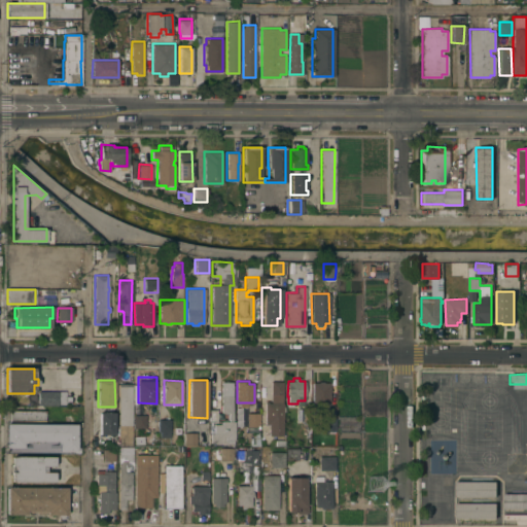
[(283,394),(282,394),(282,402),(283,402),(283,407),(284,407),(284,412),(283,412),(283,435),(269,435),(269,424),(265,424),(265,402),(266,402),(266,400),(268,400),(268,402),(272,402),(272,394),(271,394),(271,382),(283,381),(283,394)]
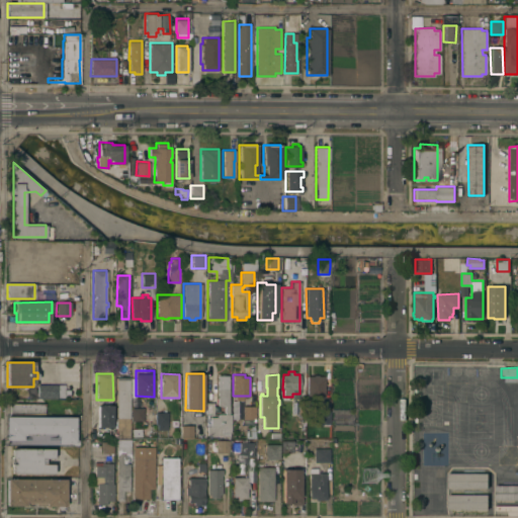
[(308,397),(308,375),(314,375),(314,374),(318,374),(318,375),(324,375),(324,382),(326,382),(326,385),(324,385),(324,397),(308,397)]
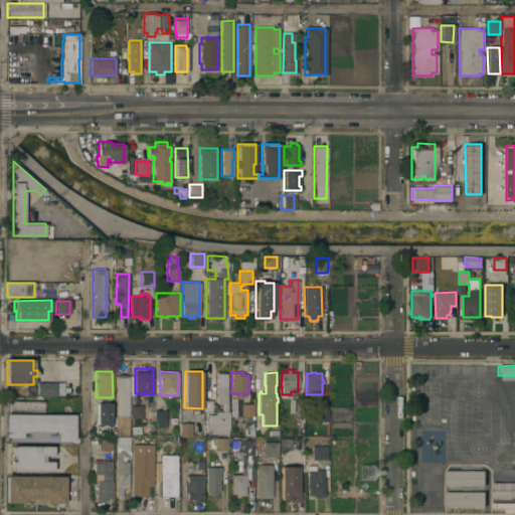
[(216,373),(227,373),(227,410),(223,410),(223,409),(221,409),(221,404),(223,404),(223,403),(216,403),(216,373)]
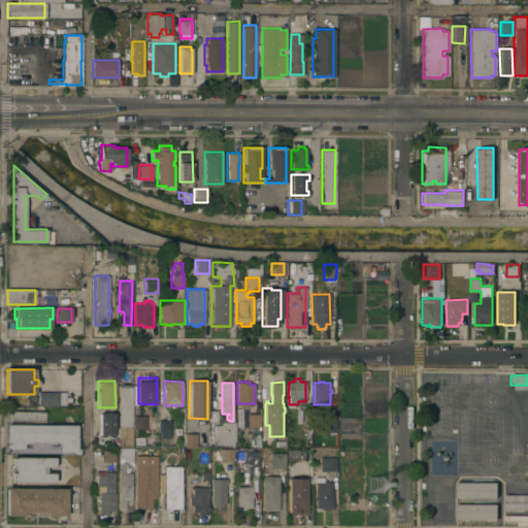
[(119,385),(131,385),(131,426),(132,426),(132,446),(121,446),(121,441),(120,441),(120,428),(118,428),(118,425),(119,425),(119,385)]
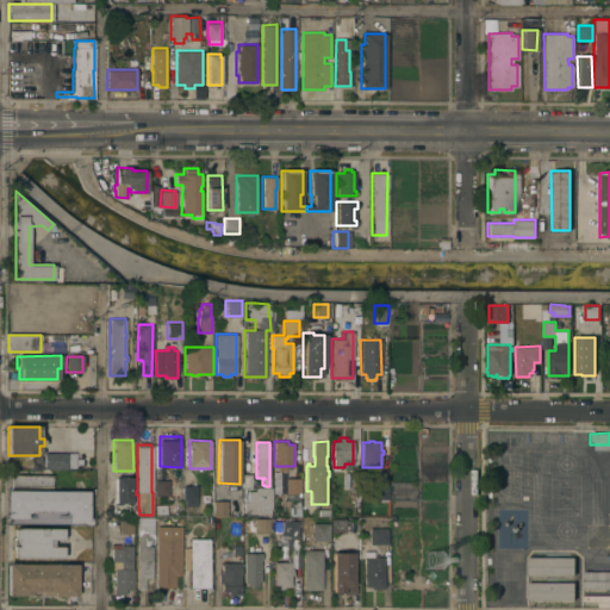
[(392,444),(391,480),(412,480),(414,446),(392,444)]
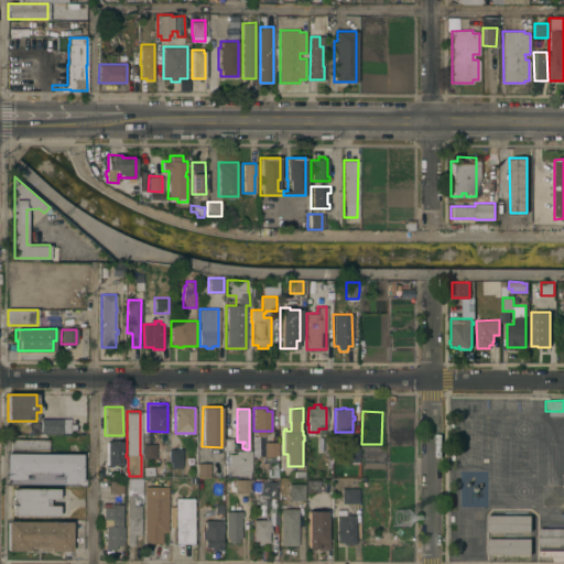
[(72,419),(36,420),(36,434),(72,434),(72,419)]
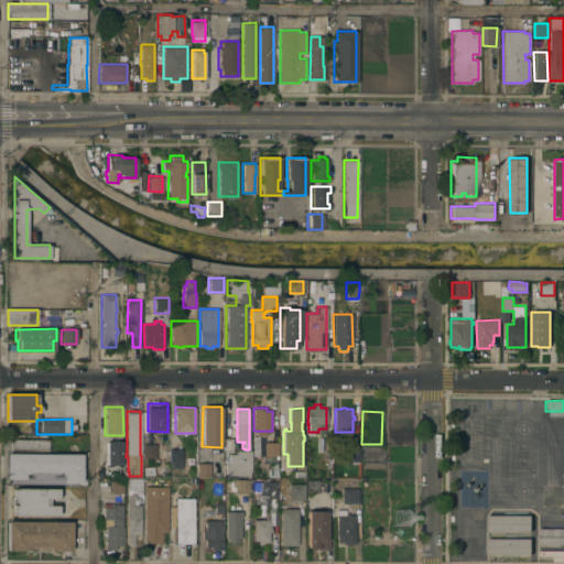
[(49,438),(49,449),(10,449),(10,447),(8,447),(8,442),(10,442),(10,438),(49,438)]
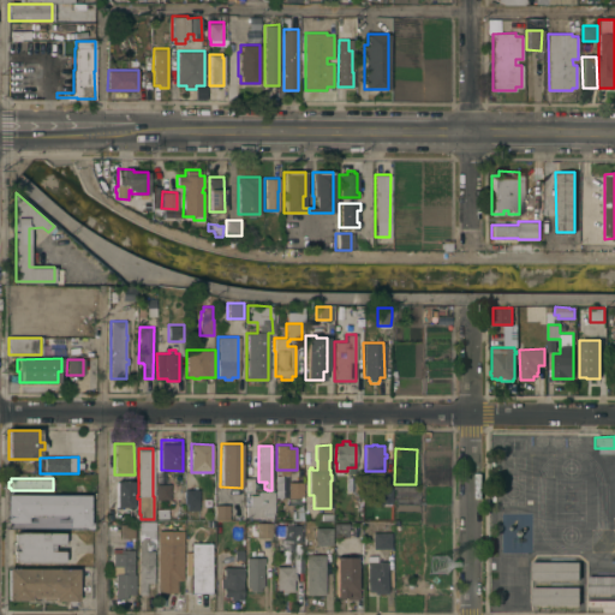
[(117,481),(133,481),(133,507),(115,507),(117,481)]
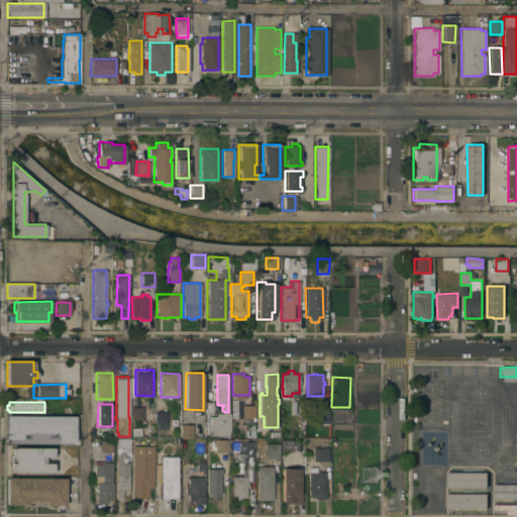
[(242,405),(255,405),(254,418),(242,418),(242,405)]
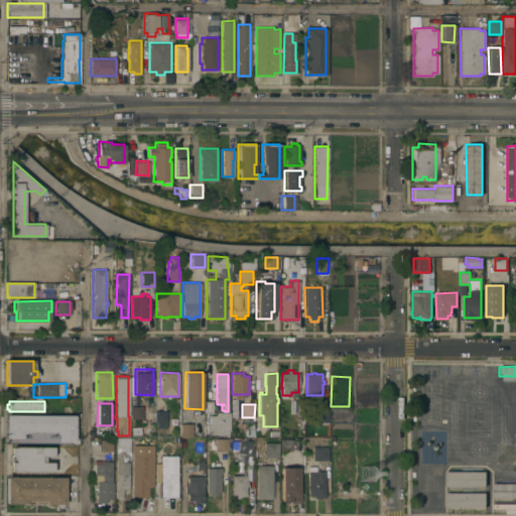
[(131,406),(144,406),(144,419),(131,419),(131,406)]
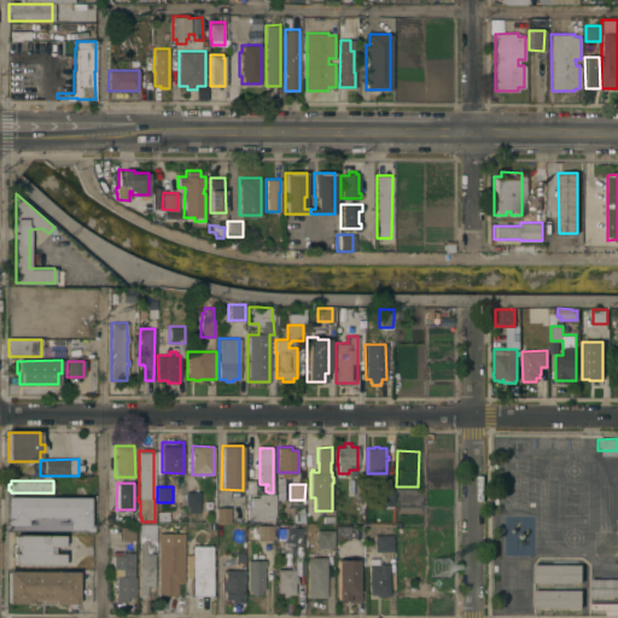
[(394,505),(379,505),(379,490),(394,490),(394,505)]
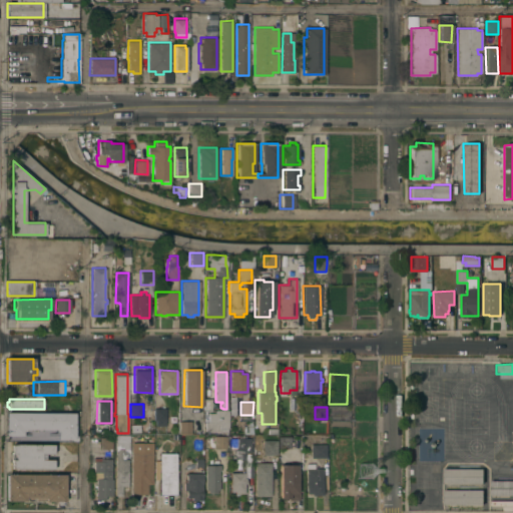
[(154,408),(166,408),(165,420),(154,420),(154,408)]
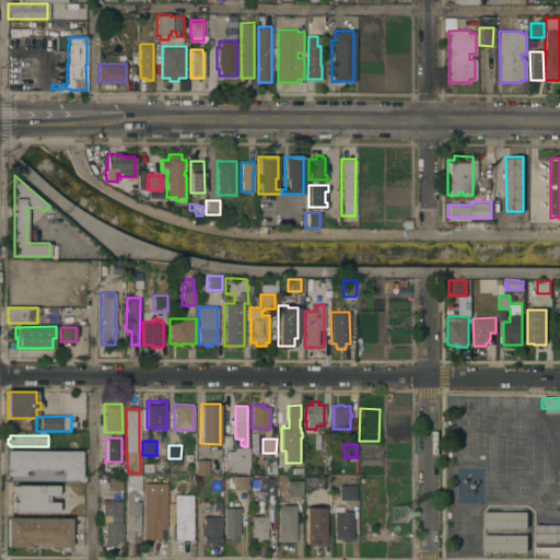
[(249,447),(249,467),(248,467),(248,471),(242,471),(242,473),(240,473),(240,470),(224,470),(224,461),(228,461),(228,451),(236,451),(236,447),(249,447)]
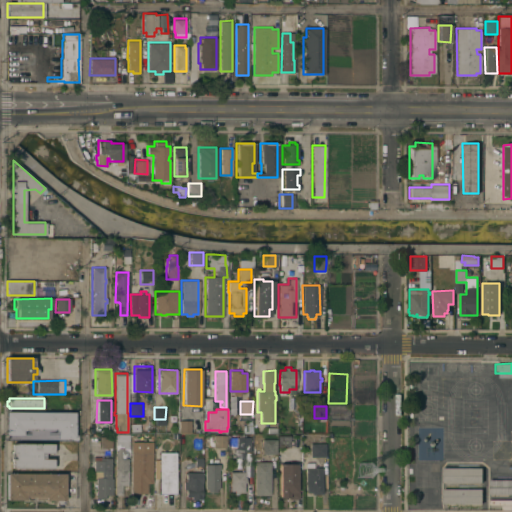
[(74,412),(74,438),(57,438),(57,430),(55,430),(55,428),(25,428),(25,430),(23,430),(23,435),(7,435),(7,411),(74,412)]
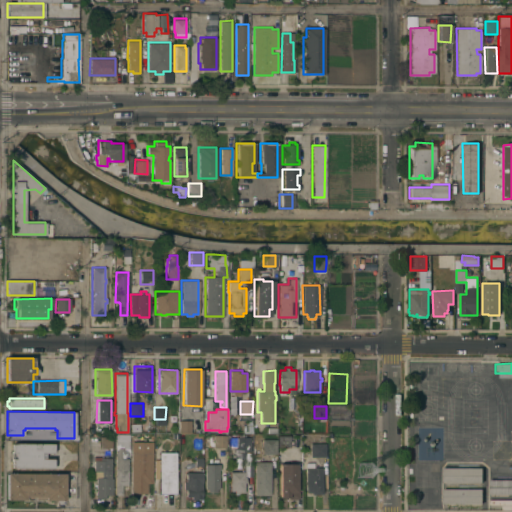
[(190,420),(190,432),(179,432),(179,420),(190,420)]
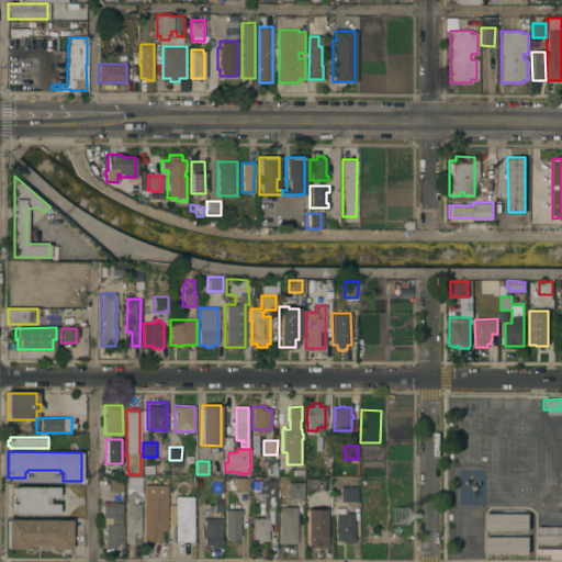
[(153,464),(154,473),(144,473),(144,465),(153,464)]
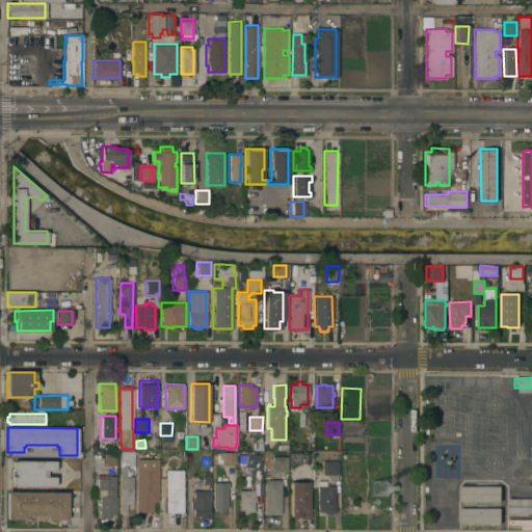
[(121,451),(128,451),(127,460),(120,460),(121,451)]
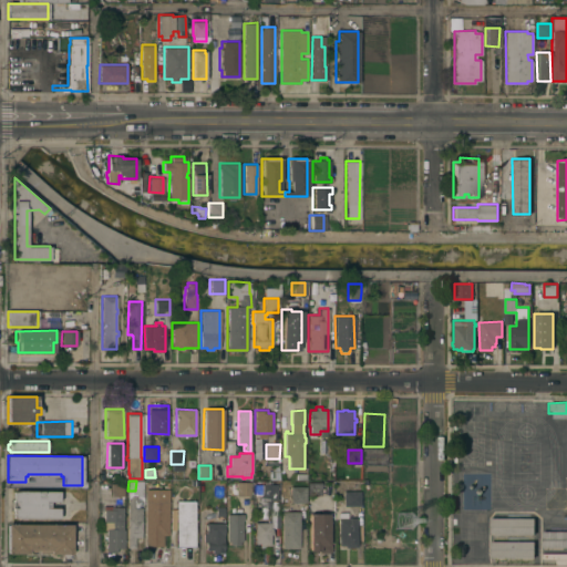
[(250,482),(250,495),(236,495),(236,493),(233,493),(233,484),(237,484),(237,482),(250,482)]
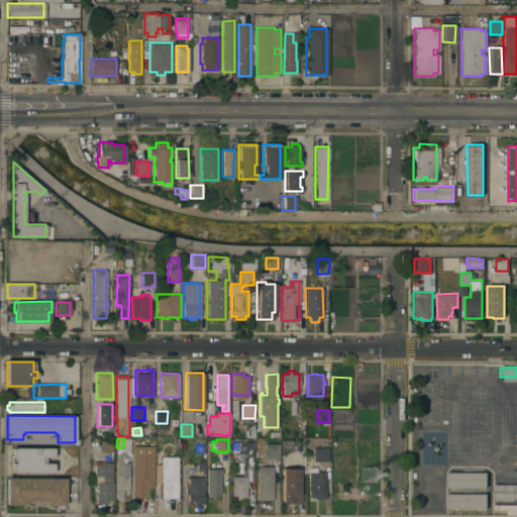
[(282,439),(293,439),(293,451),(282,451),(282,439)]
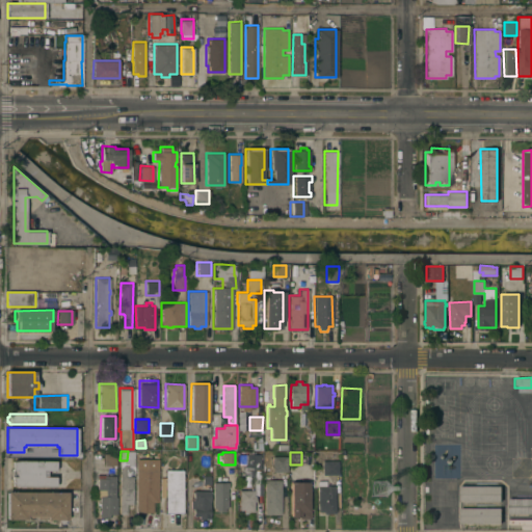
[(115,453),(115,466),(104,464),(104,453),(115,453)]
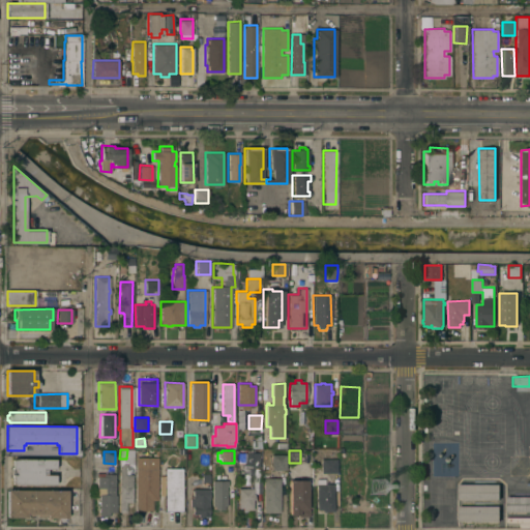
[(259,452),(259,467),(244,467),(244,463),(241,463),(241,453),(245,453),(245,452),(259,452)]
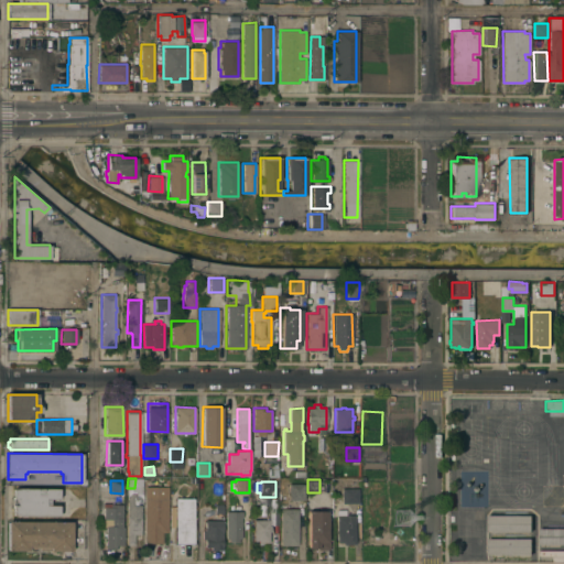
[(289,484),(304,484),(304,499),(289,499),(289,484)]
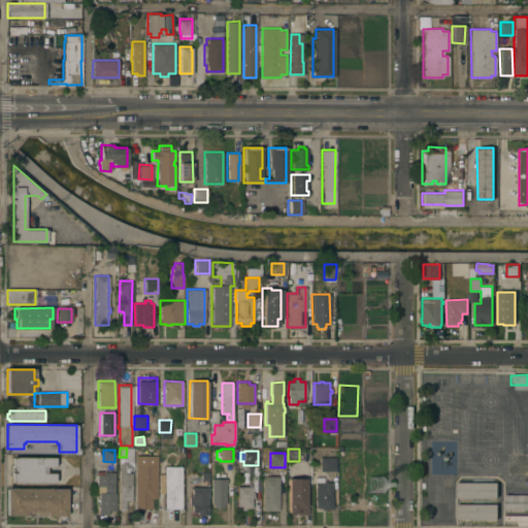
[(17,482),(17,481),(12,481),(12,472),(15,472),(15,466),(12,466),(12,458),(17,458),(17,457),(55,457),(55,466),(46,466),(46,472),(55,472),(55,483),(17,482)]
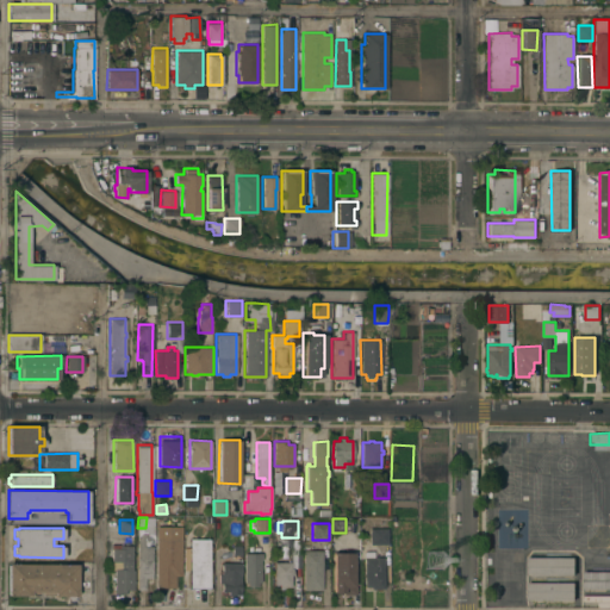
[(387,528),(387,543),(369,545),(369,528),(387,528)]
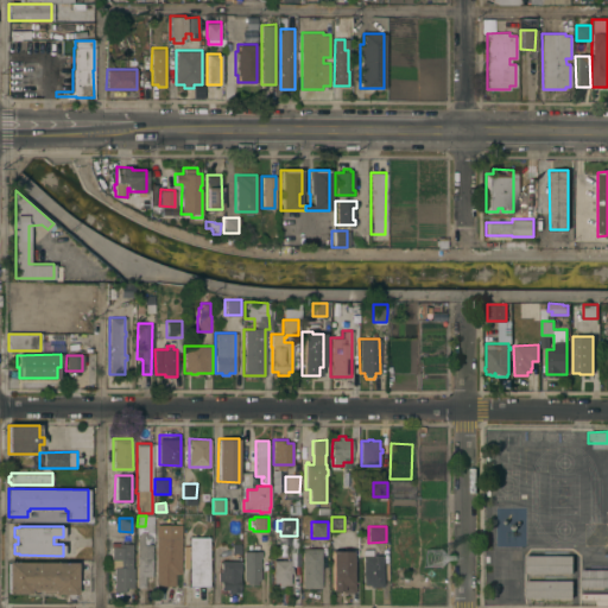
[(152,576),(145,576),(145,587),(137,587),(138,531),(147,531),(147,532),(153,532),(153,542),(147,542),(147,544),(152,544),(152,576)]
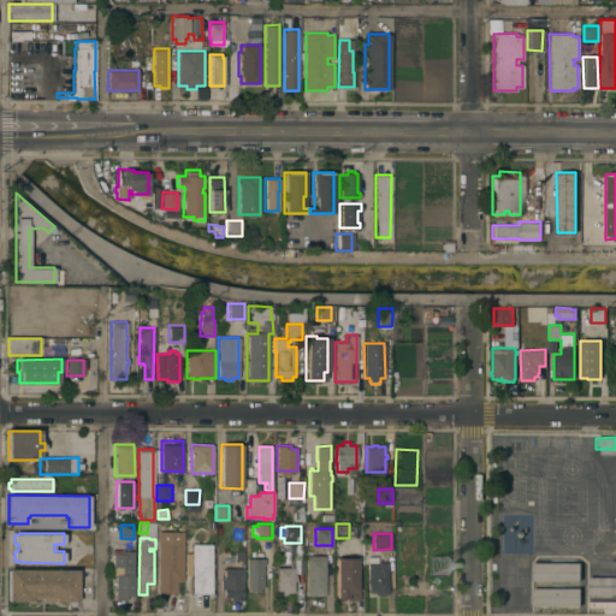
[(183,580),(177,580),(177,593),(158,593),(158,542),(183,542),(183,580)]
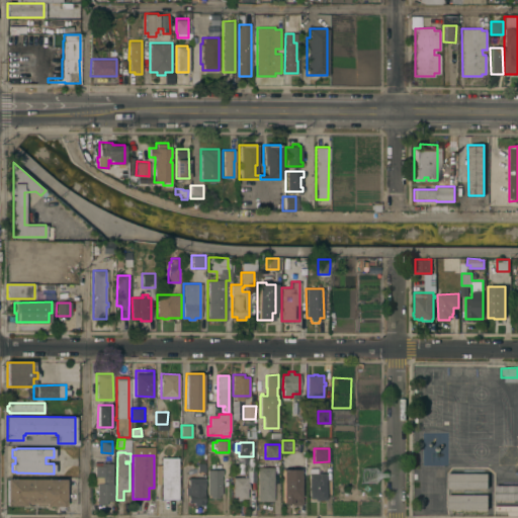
[(178,499),(161,499),(161,457),(178,457),(178,499)]
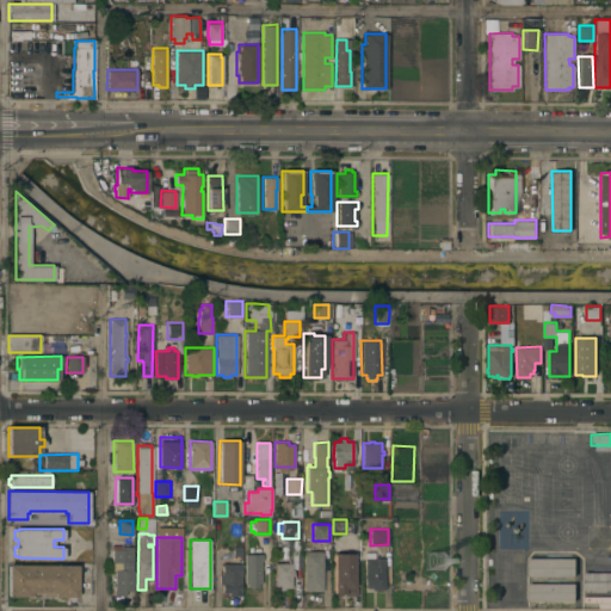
[(133,571),(134,571),(134,590),(127,590),(127,594),(115,594),(115,569),(113,569),(113,562),(112,562),(112,544),(121,544),(121,545),(133,545),(133,571)]
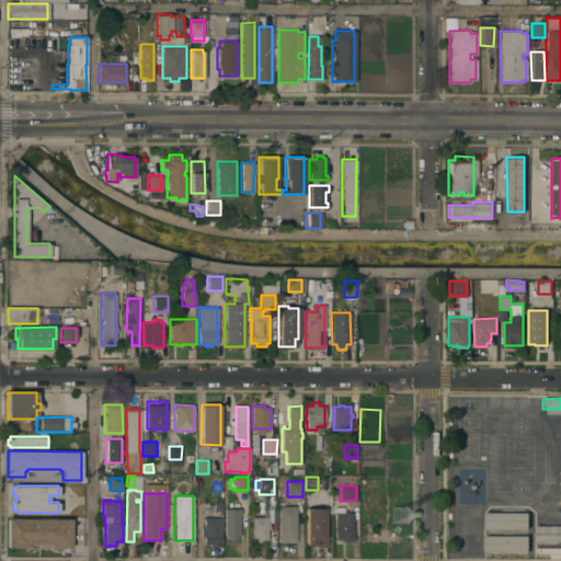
[(222,511),(214,511),(214,501),(221,501),(222,511)]
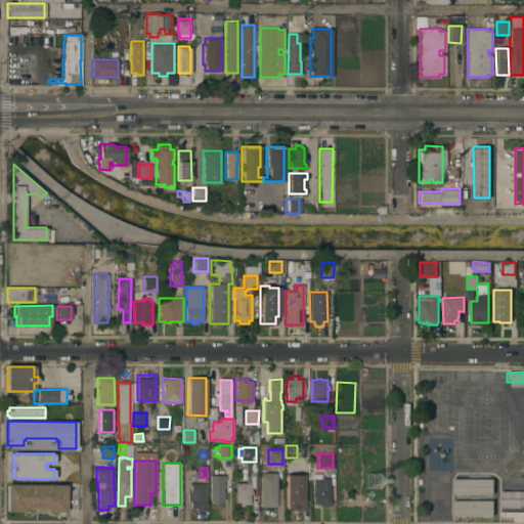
[(260,472),(276,472),(276,507),(260,507),(260,472)]
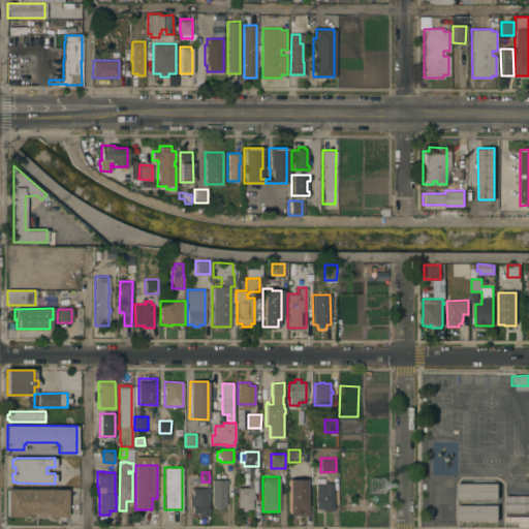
[(333,510),(321,510),(321,508),(315,508),(315,477),(323,477),(323,483),(333,483),(333,510)]
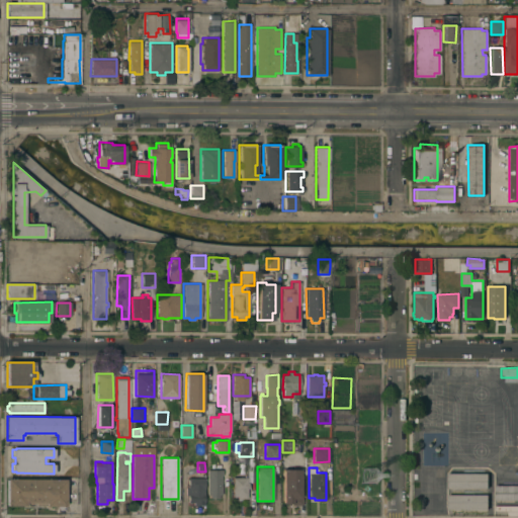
[(282,468),(300,468),(300,503),(282,503),(282,468)]
